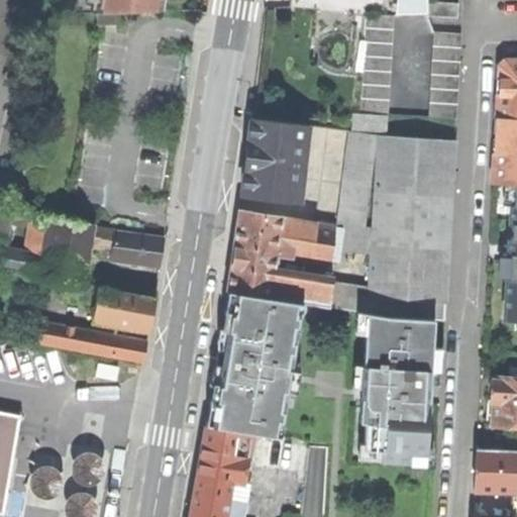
[(69,0),(72,11),(96,12),(115,11),(163,10),(164,0),(69,0)]
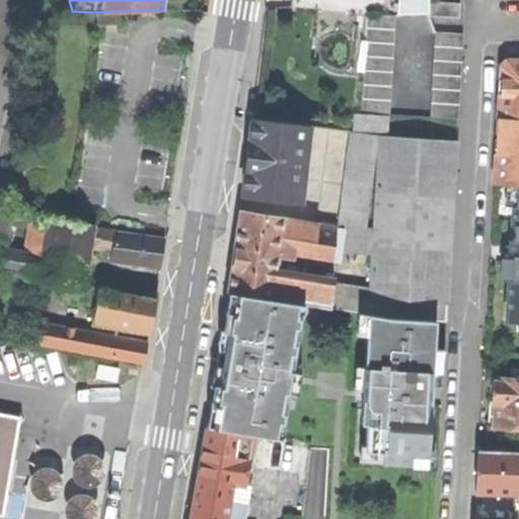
[(398,0),(398,13),(428,13),(428,0),(398,0)]
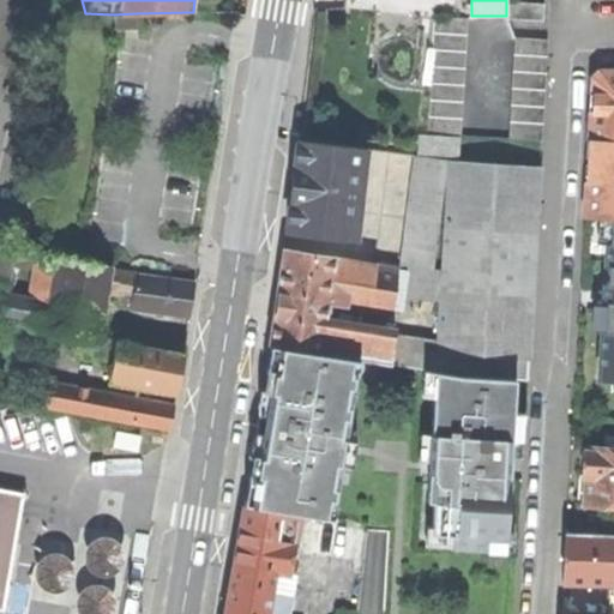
[(509,19),(543,20),(545,4),(510,2),(509,19)]
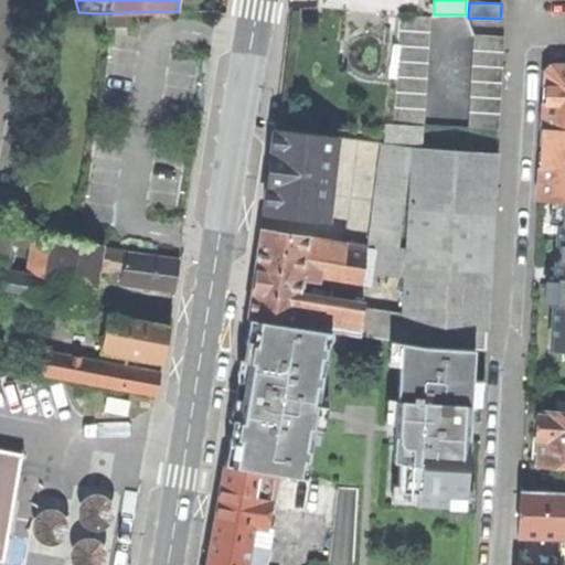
[(105,13),(106,25),(127,24),(126,12),(105,13)]
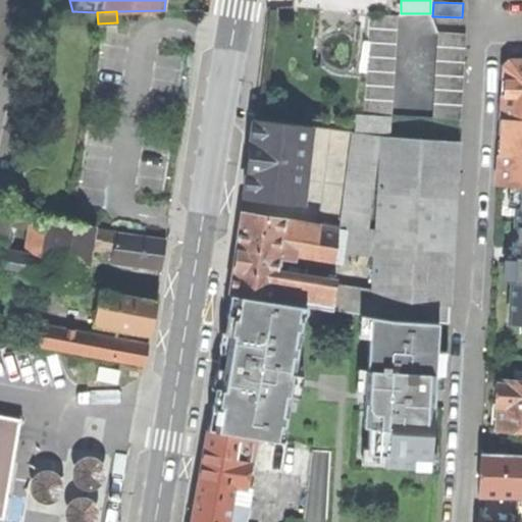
[(389,115),(392,115),(397,15),(369,14),(363,114),(389,115)]
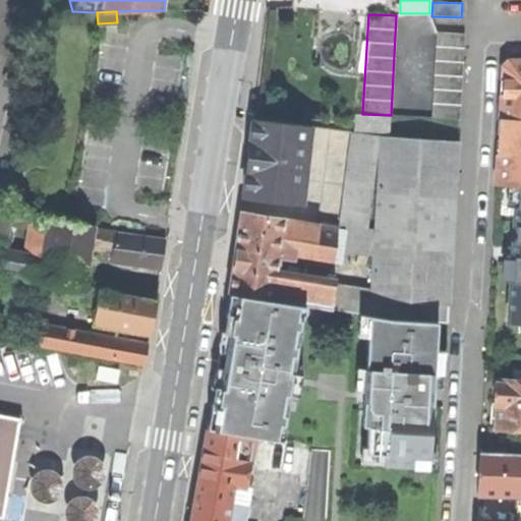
[(437,32),(431,117),(460,118),(464,34),(437,32)]
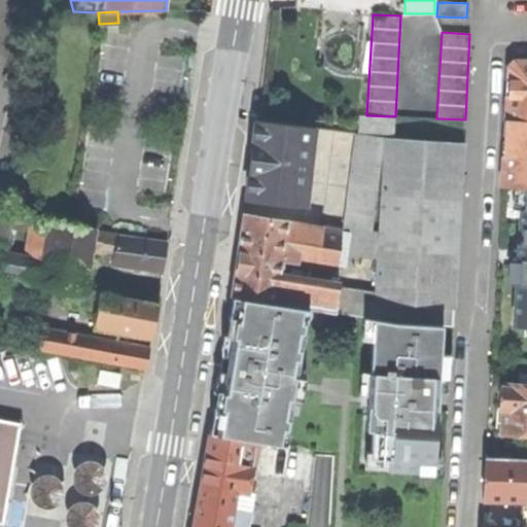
[(526,61),(515,62),(510,67),(502,186),(524,187),(526,187),(526,61)]
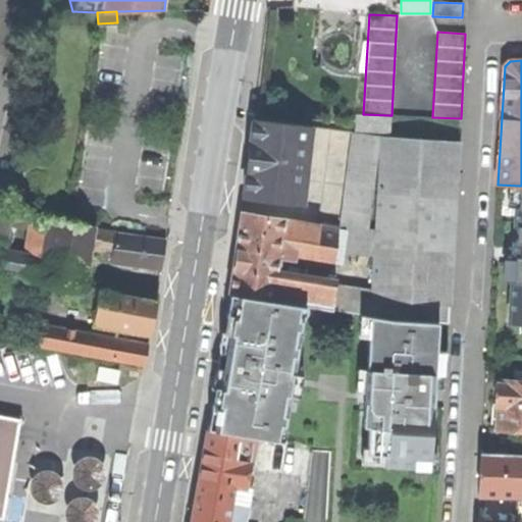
[(388,133),(389,115),(363,114),(356,113),(355,129),(388,133)]
